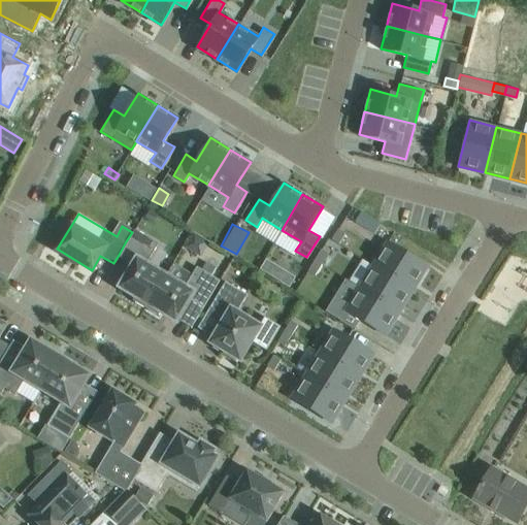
[(337,227),(331,238),(338,242),(344,232),(337,227)]
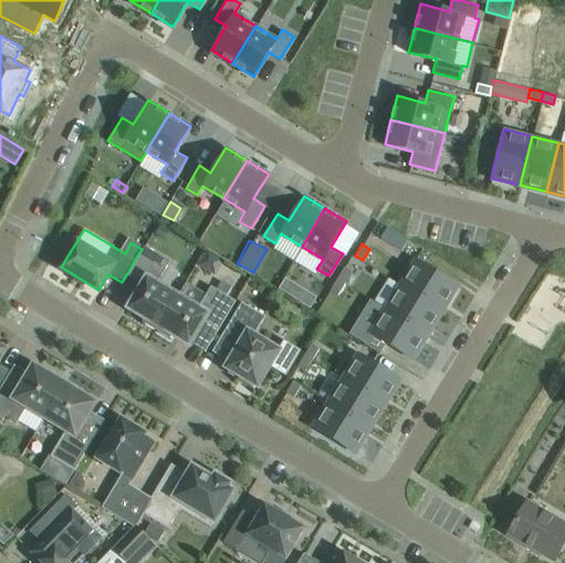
[(135,259),(127,273),(142,282),(127,306),(144,316),(142,321),(155,329),(177,293),(156,281),(169,259),(144,244),(142,249),(135,259)]
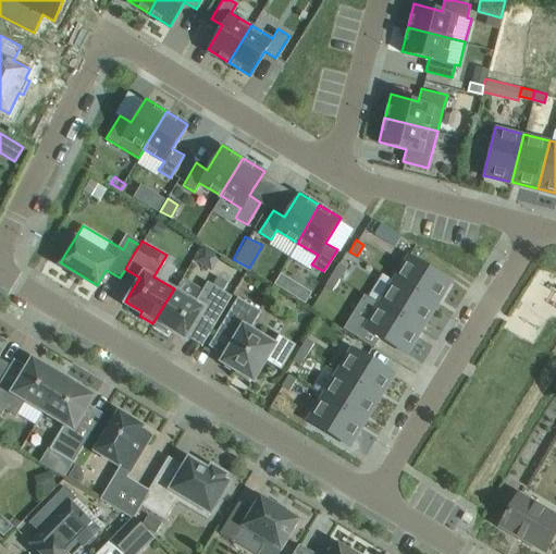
[(408,254),(393,278),(435,304),(451,280),(408,254)]
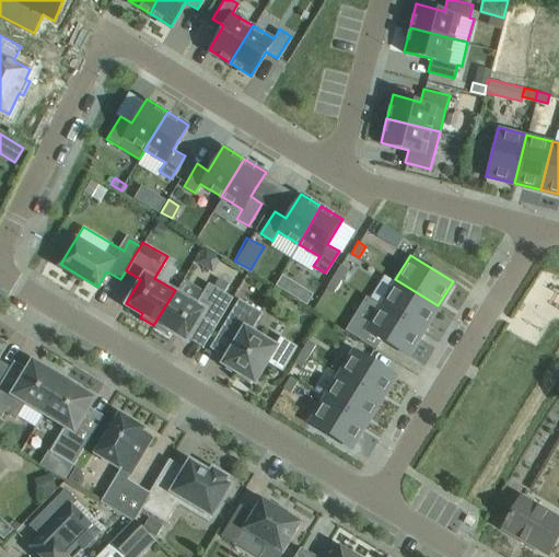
[(340,263),(333,274),(340,279),(348,267),(340,263)]
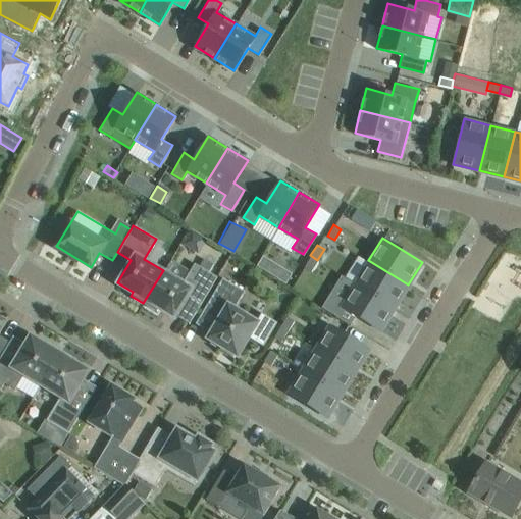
[(262,255),(257,264),(266,270),(272,260),(262,255)]
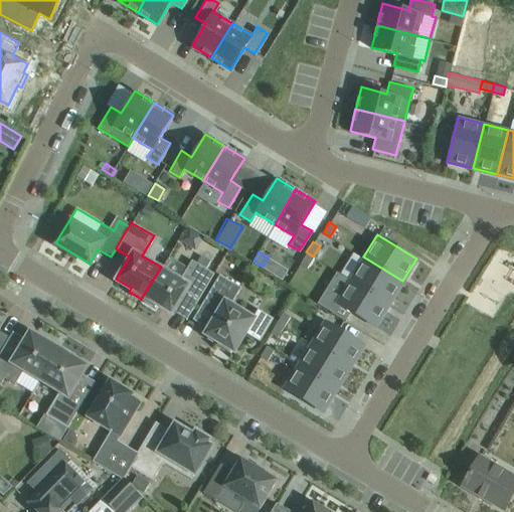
[(313,257),(306,251),(300,262),(307,267),(313,257)]
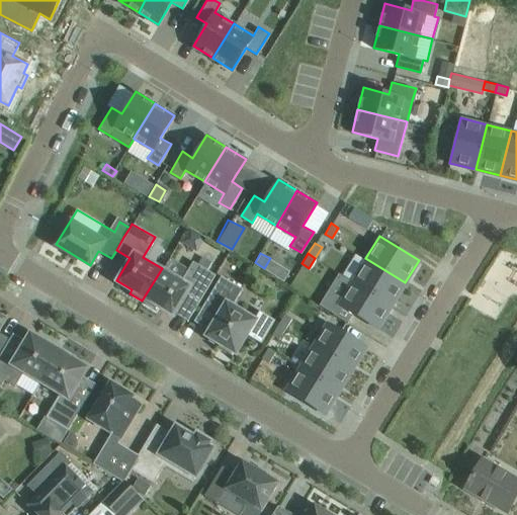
[(201,255),(196,262),(206,268),(210,261),(201,255)]
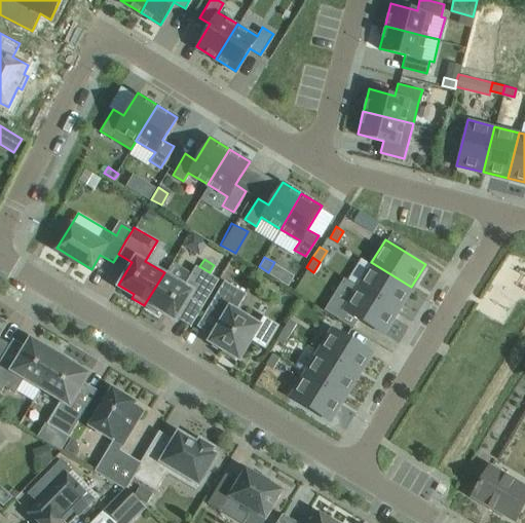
[(164,272),(144,305),(157,313),(159,309),(175,319),(176,316),(188,296),(202,304),(218,277),(210,272),(199,266),(195,264),(190,272),(172,260),(164,272)]
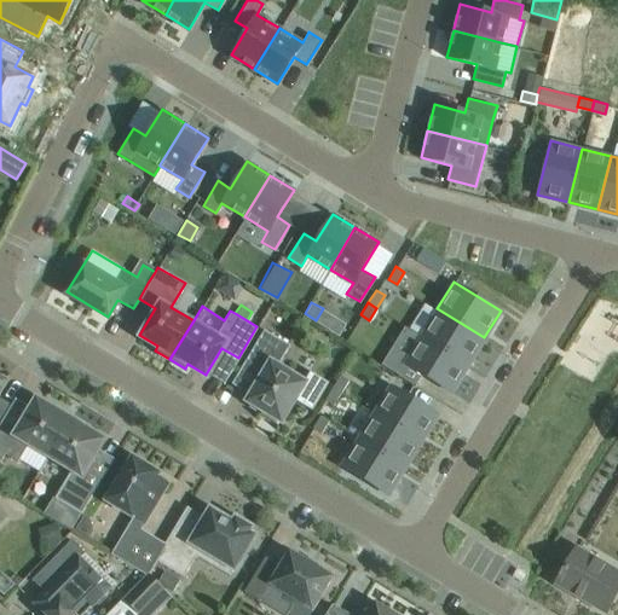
[(484,337),(437,308),(421,335),(468,364),(484,337)]
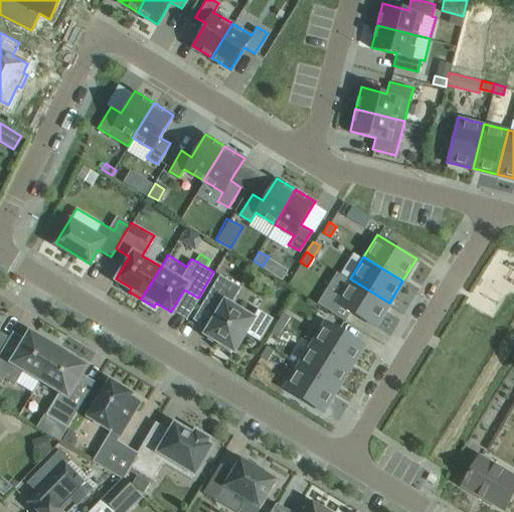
[(278,263),(273,273),(282,278),(287,269),(278,263)]
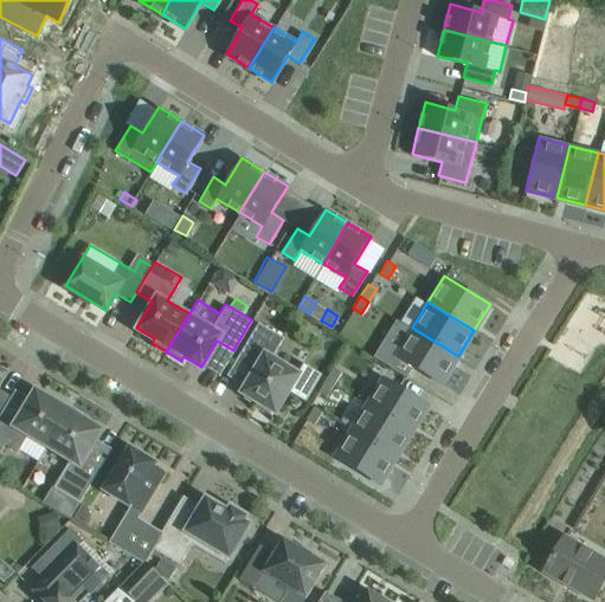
[(297,371),(271,356),(283,336),(258,322),(235,360),(253,370),(240,392),(257,401),(255,405),(270,414),(272,410),(275,412),(288,389),(304,400),(319,375),(301,364),(297,371)]
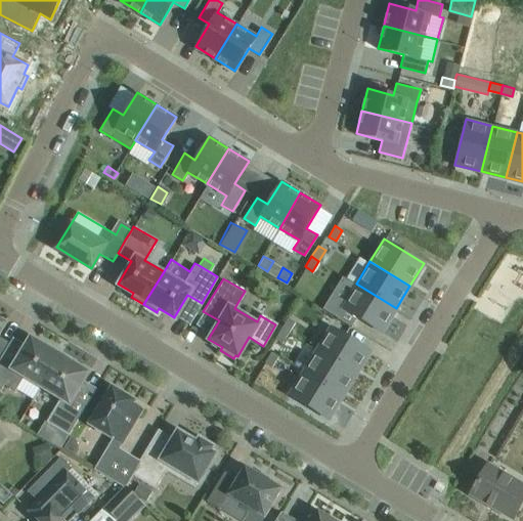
[(382,331),(396,308),(356,284),(342,307),(382,331)]
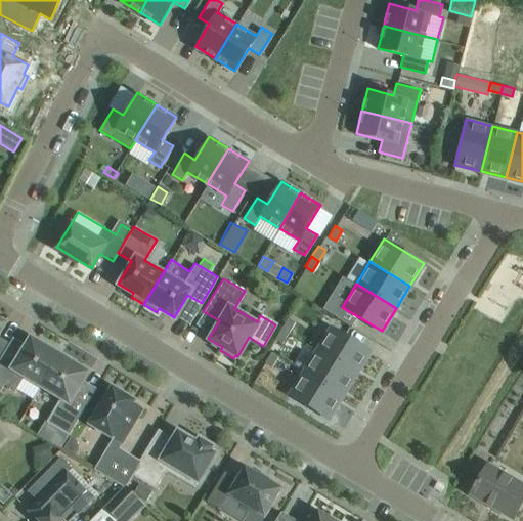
[(288,316),(280,328),(288,332),(295,320),(288,316)]
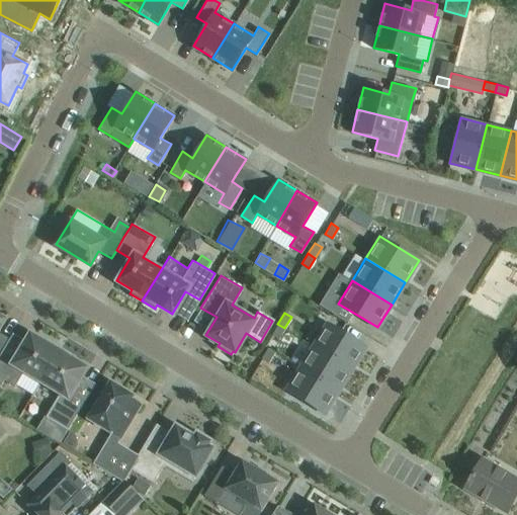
[(0,351),(9,338),(8,337),(3,345),(0,343),(0,326),(5,318),(0,315),(0,351)]
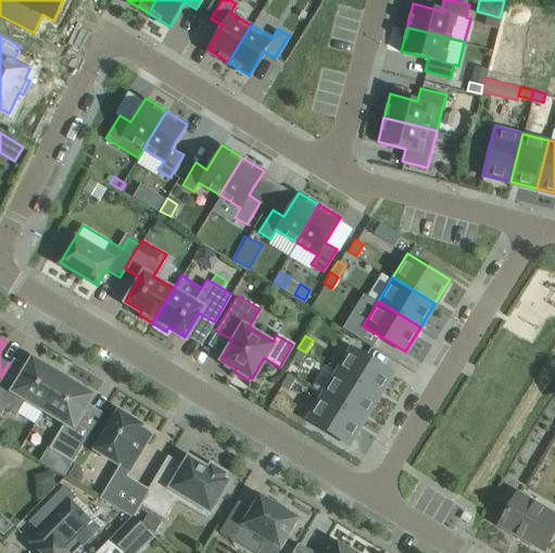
[(351,346),(336,371),(378,396),(393,372),(351,346)]
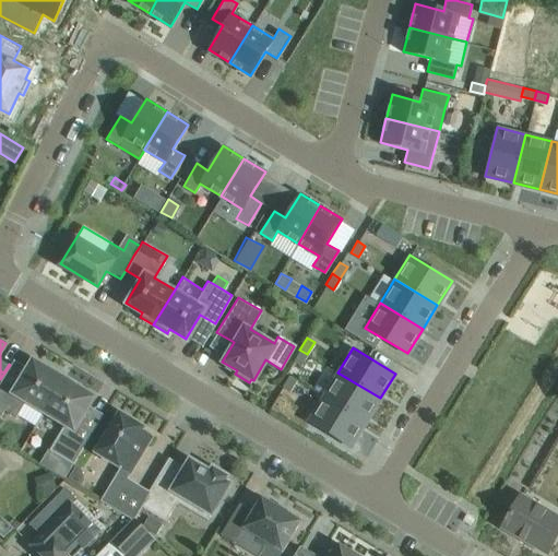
[(307,354),(299,350),(293,361),(300,365),(307,354)]
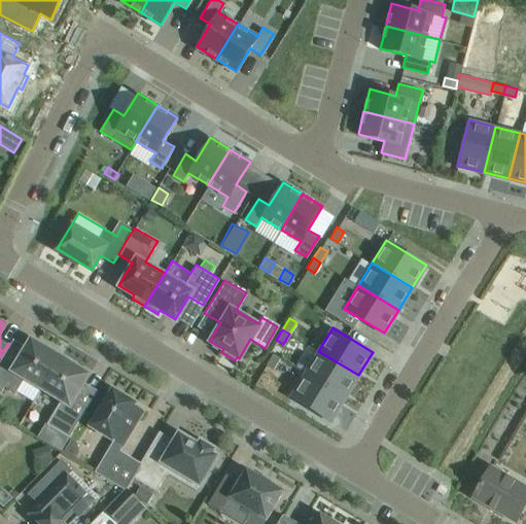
[(0,391),(4,385),(15,391),(24,378),(40,387),(61,353),(46,344),(45,347),(31,339),(13,365),(0,357),(0,391)]
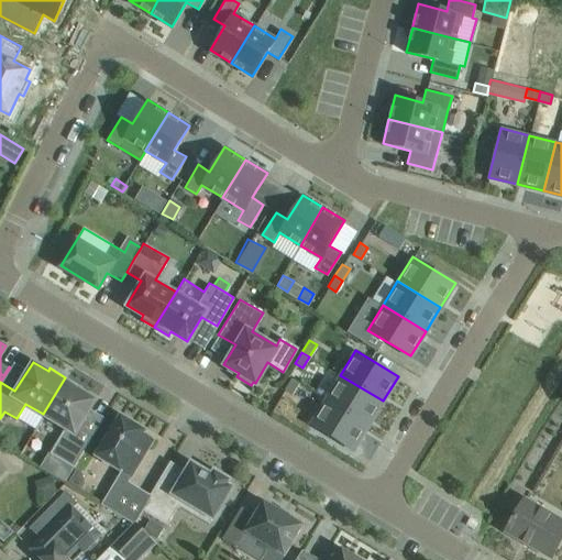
[(340,375),(326,398),(368,425),(383,401),(340,375)]
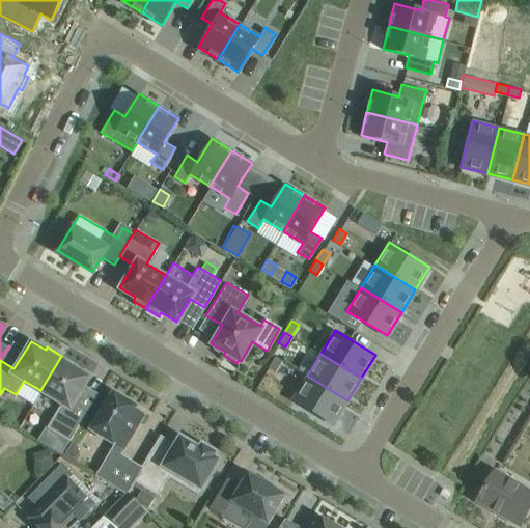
[(76,364),(61,356),(40,390),(61,403),(47,425),(70,439),(81,420),(67,412),(89,377),(75,367),(76,364)]
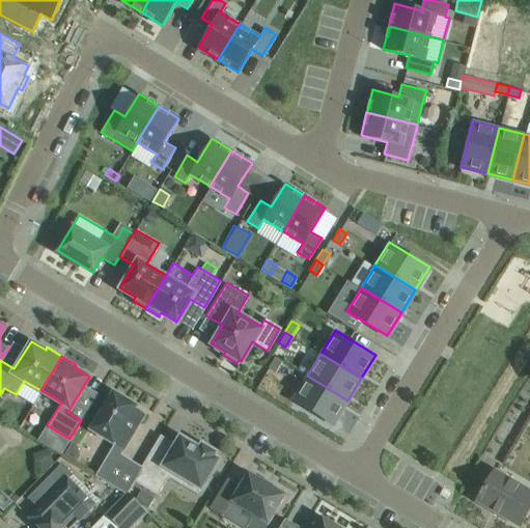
[(281,360),(275,356),(268,366),(275,370),(281,360)]
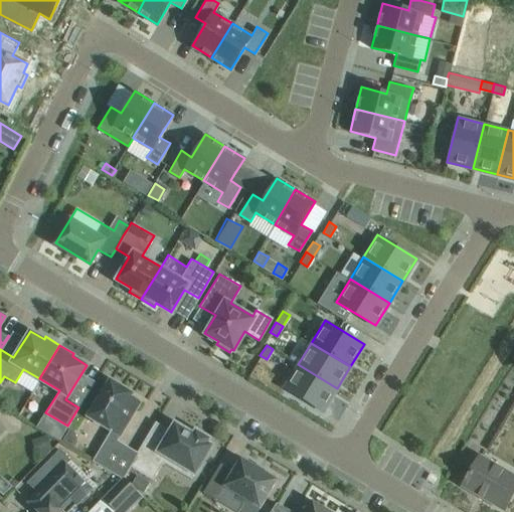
[(337,388),(298,364),(284,386),(323,410),(337,388)]
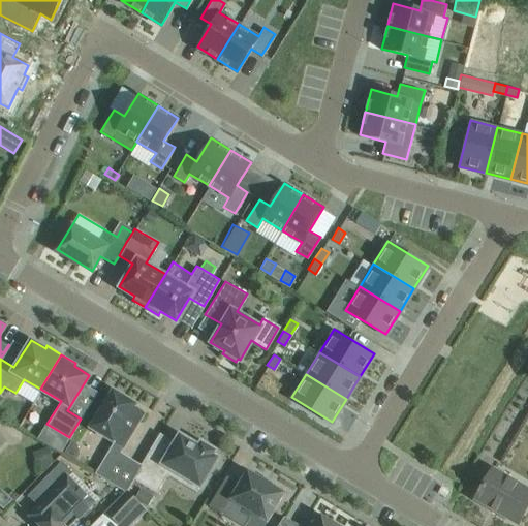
[(131,410),(135,403),(113,389),(90,427),(113,441),(94,472),(124,490),(141,464),(119,451),(141,415),(131,410)]
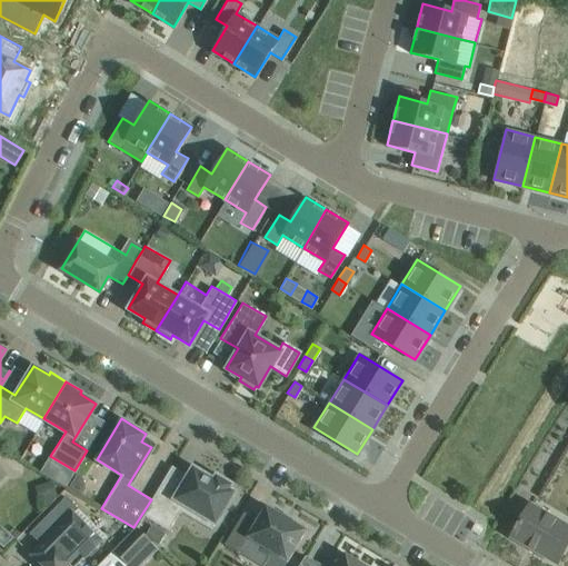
[(49,456),(40,470),(66,486),(75,470),(50,456),(49,456)]
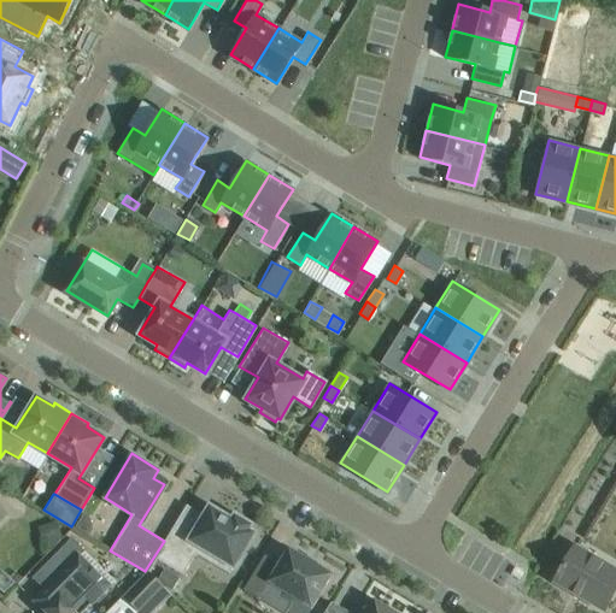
[(186,504),(164,541),(154,556),(181,573),(194,552),(210,560),(213,554),(233,566),(252,532),(246,529),(250,524),(234,516),(232,520),(210,507),(204,514),(186,504)]
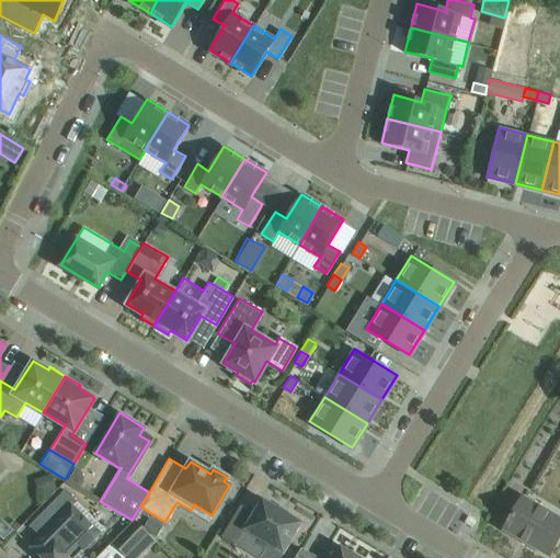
[(40,535),(35,541),(30,546),(42,557),(65,557),(67,556),(69,557),(72,557),(99,532),(72,505),(77,500),(65,488),(29,524),(40,535)]
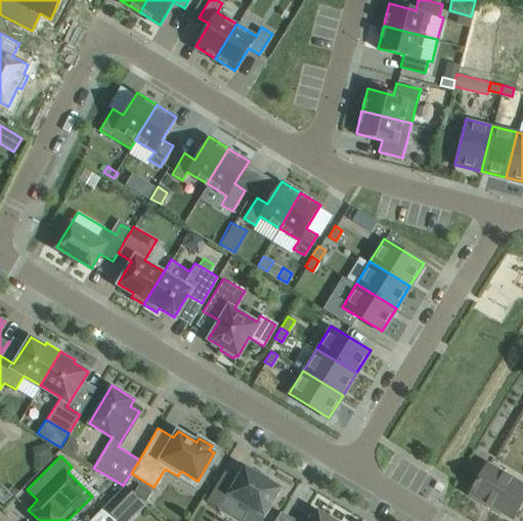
[(522,482),(488,462),(480,475),(470,492),(512,518),(522,498),(522,482)]
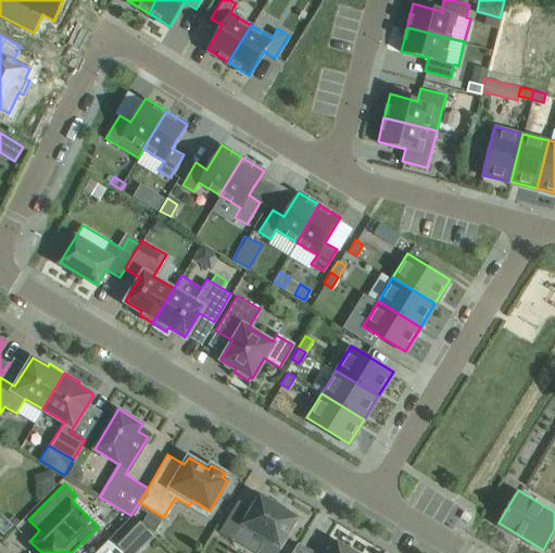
[(250,508),(237,501),(218,530),(234,540),(242,525),(279,547),(298,517),(285,508),(285,507),(274,501),(273,502),(260,494),(250,508)]
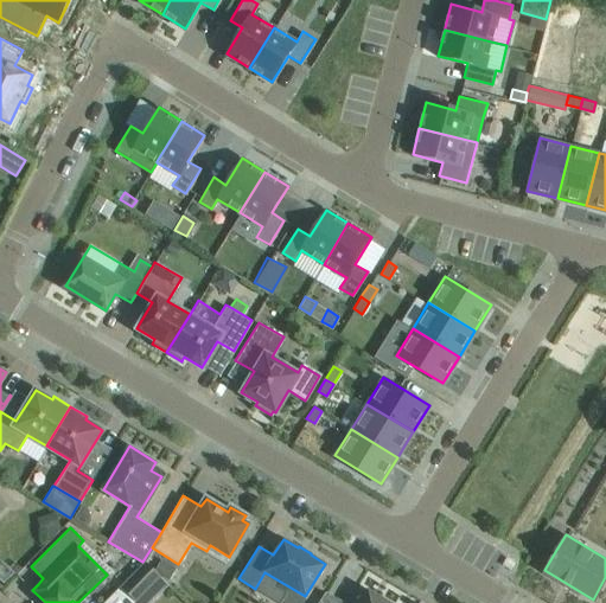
[(136,602),(161,577),(145,560),(142,562),(120,585),(136,602)]
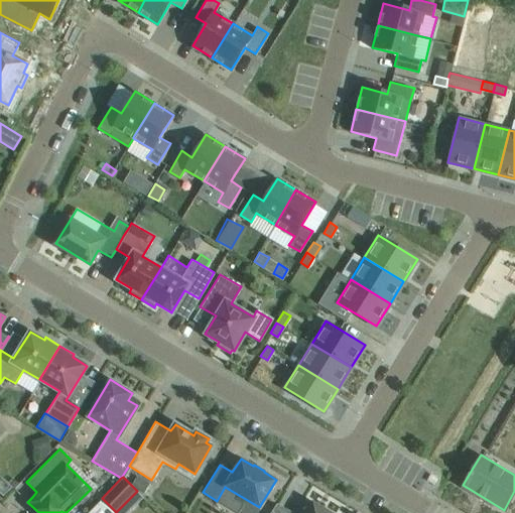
[(331,512),(320,507),(319,508),(314,505),(315,503),(312,502),(311,503),(301,498),(293,512),(276,502),(269,512),(331,512)]
